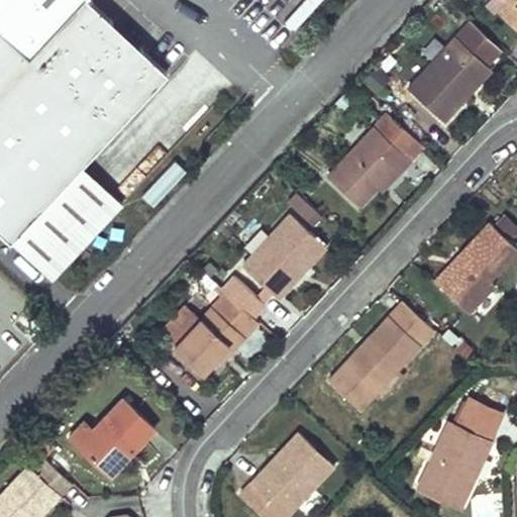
[(0,0),(0,229),(10,239),(166,72),(89,0),(0,0)]
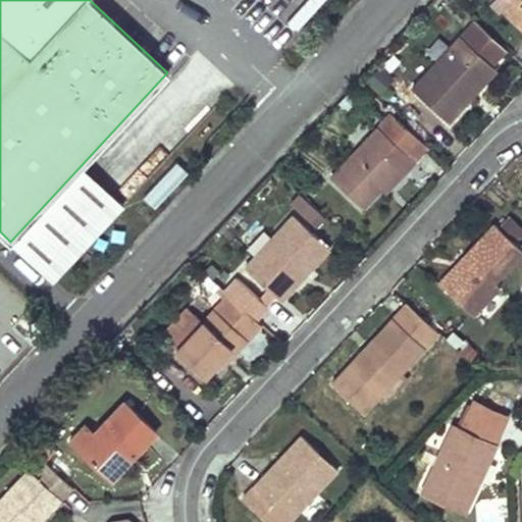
[(521,0),(511,0),(513,1),(503,12),(521,31),(521,0)]
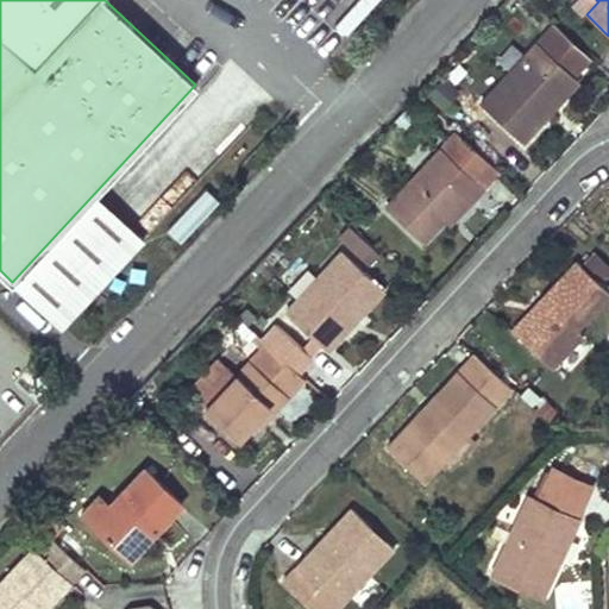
[(537,43),(478,102),(520,143),(547,114),(542,110),(559,92),(564,95),(577,82),(571,76),(586,60),(552,26),(537,43)]
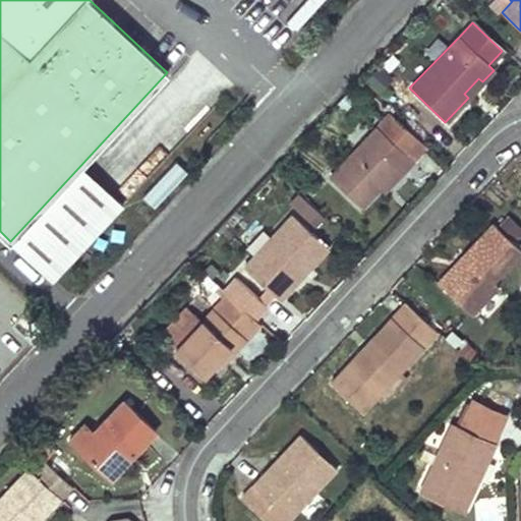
[(390,113),(328,179),(358,208),(377,189),(395,170),(400,175),(427,148),(390,113)]
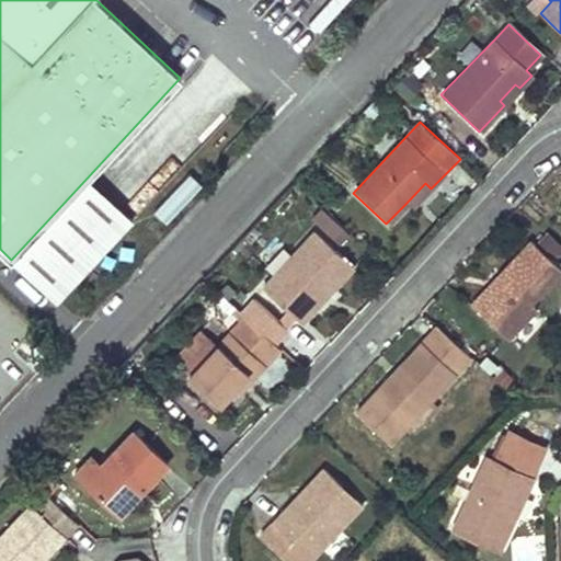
[(162,217),(202,189),(193,175),(153,205),(162,217)]
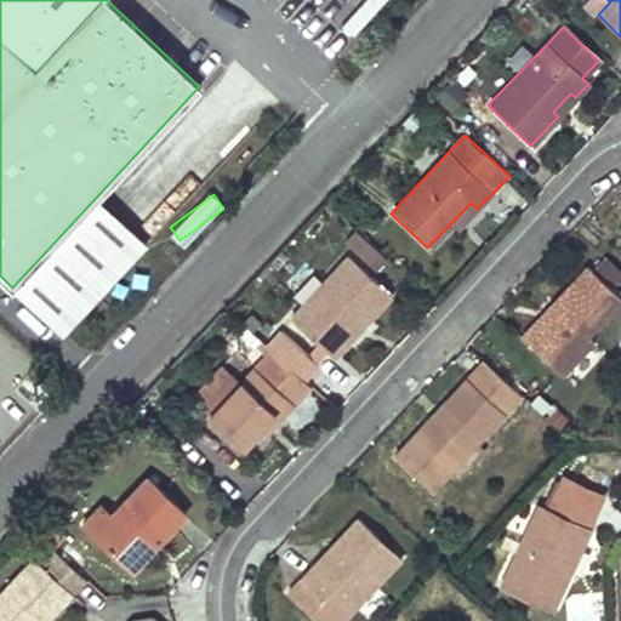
[(477,209),(471,203),(449,226),(455,232),(477,209)]
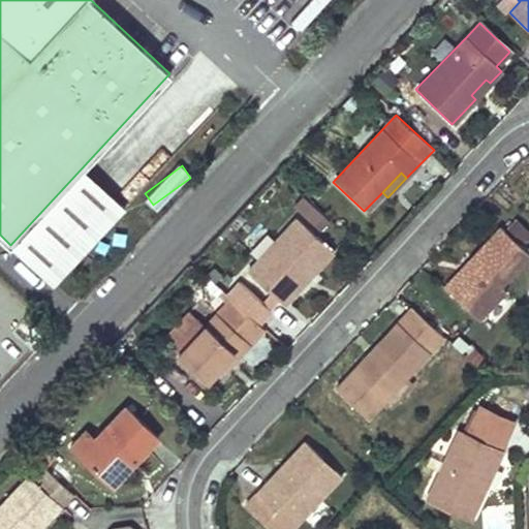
[(320,229),(330,220),(304,195),(294,205),(320,229)]
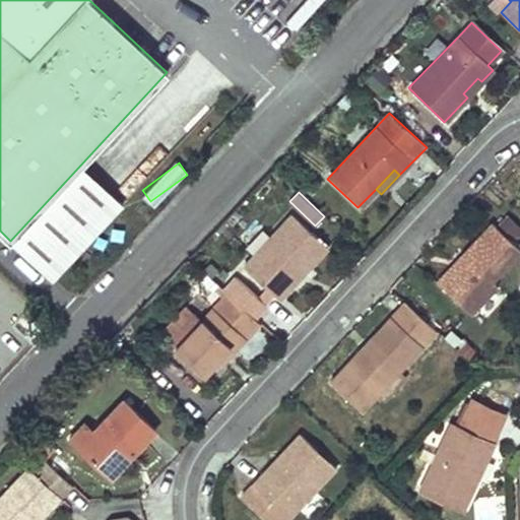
[(291,214),(242,266),(266,288),(275,297),(278,300),(290,287),(285,283),(301,268),(305,272),(327,248),(291,214)]
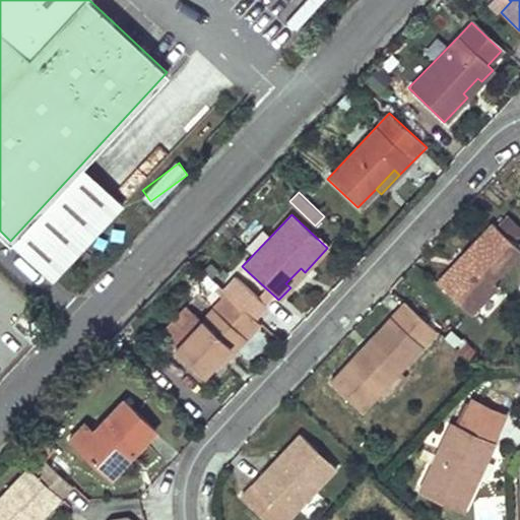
[(465,259),(442,286),(469,313),(495,284),(491,281),(519,250),(489,223),(460,254),(465,259)]
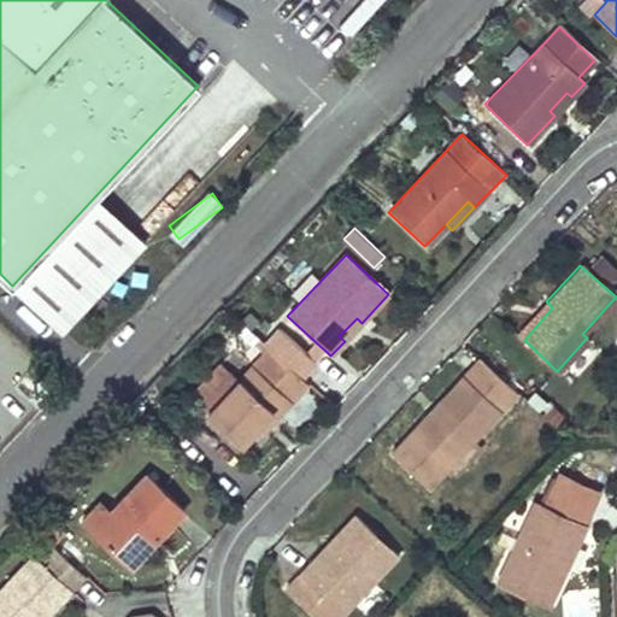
[(546,301),(517,334),(524,340),(552,307),(546,301)]
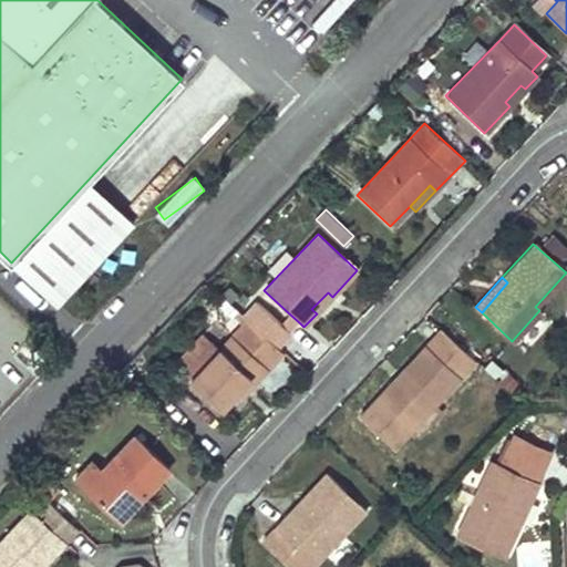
[(328,292),(311,309),(317,313),(332,297),(328,292)]
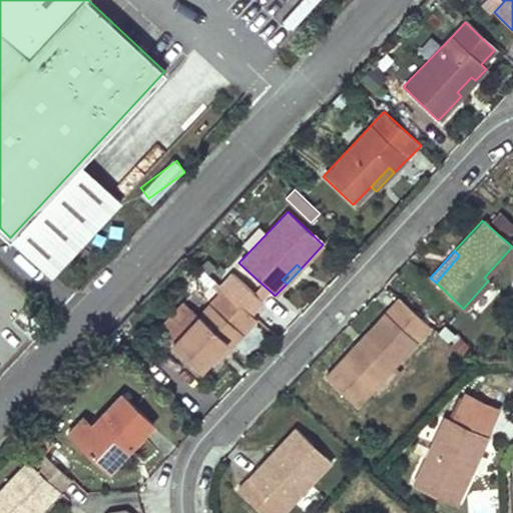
[(231,274),(220,286),(223,289),(251,315),(263,303),(253,295),(231,274)]
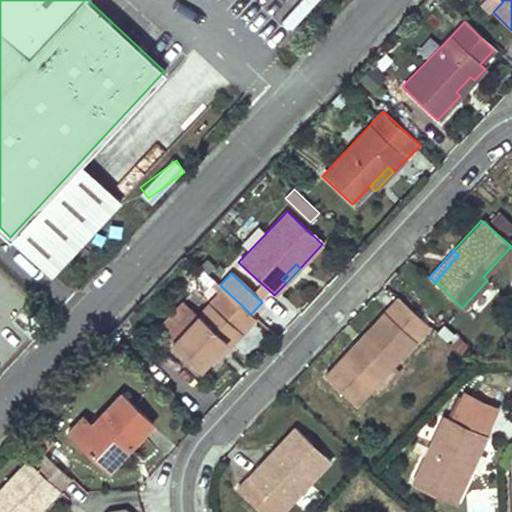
[(262,284),(253,294),(262,302),(271,292),(262,284)]
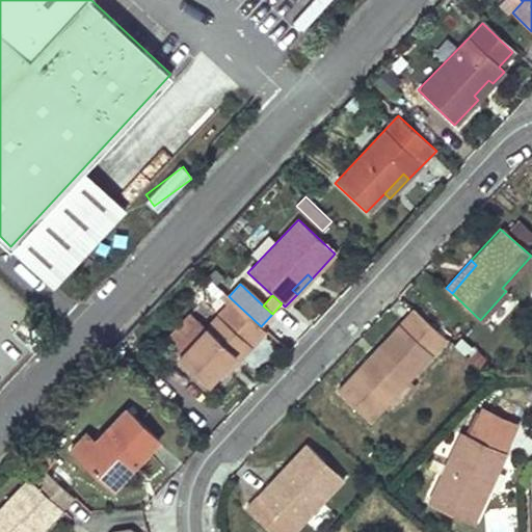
[(206,383),(221,368),(235,353),(240,358),(266,331),(261,326),(232,299),(178,356),(206,383)]
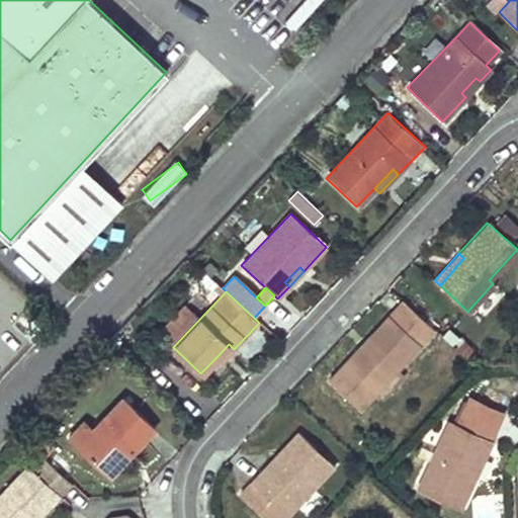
[(403,299),(328,380),(359,411),(435,329),(403,299)]
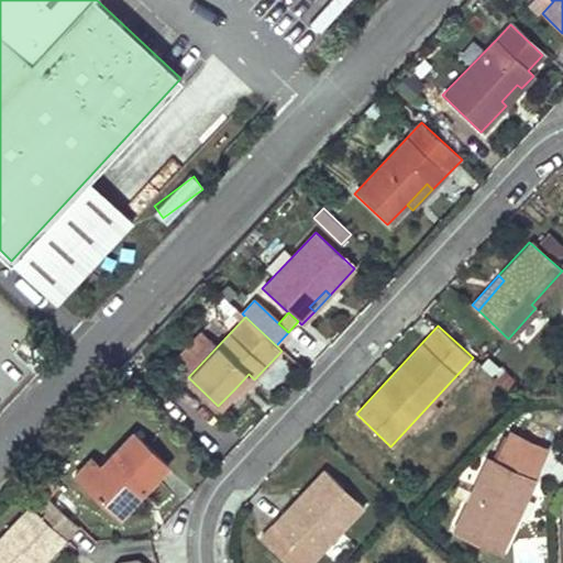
[(254,379),(249,374),(234,389),(240,395),(254,379)]
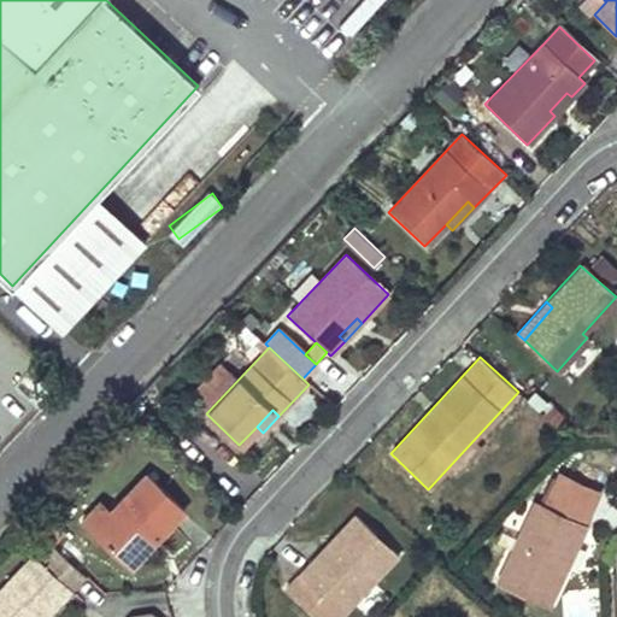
[(147,475),(92,530),(122,559),(150,532),(154,536),(181,510),(147,475)]
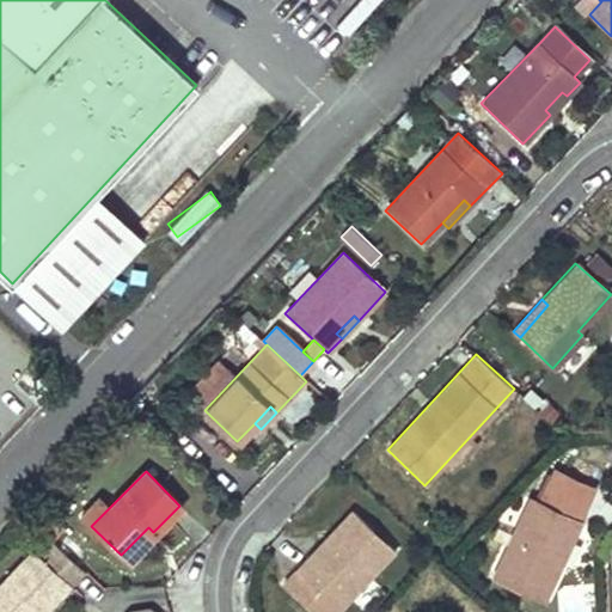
[(530,499),(494,575),(544,598),(570,540),(574,543),(582,524),(530,499)]
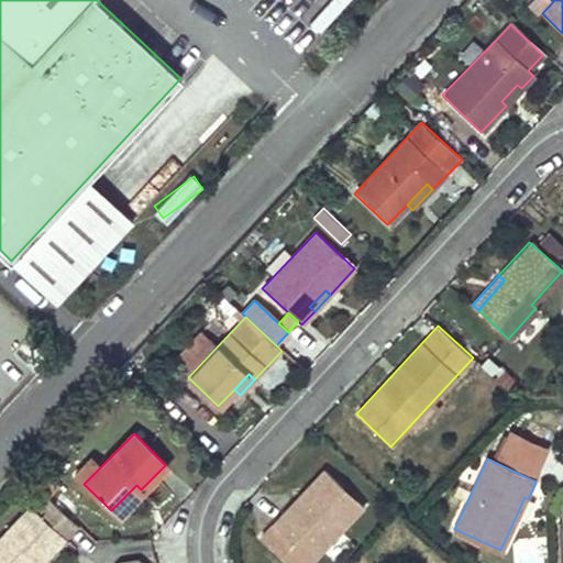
[(283,512),(261,536),(288,562),(307,562),(362,506),(323,470),(299,495),(304,499),(287,516),(283,512)]
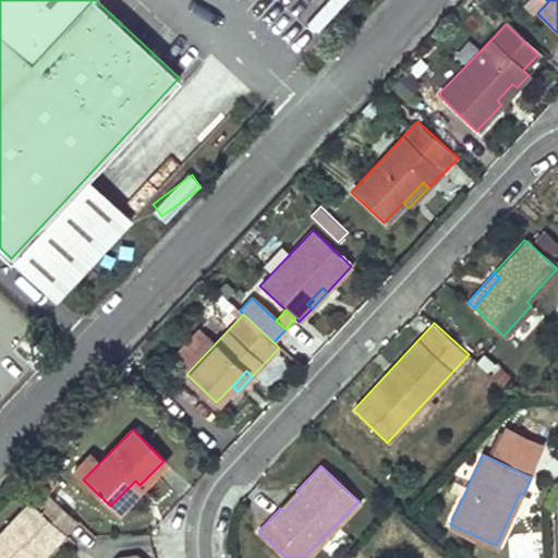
[(135,481),(110,506),(119,516),(144,490),(140,485),(135,481)]
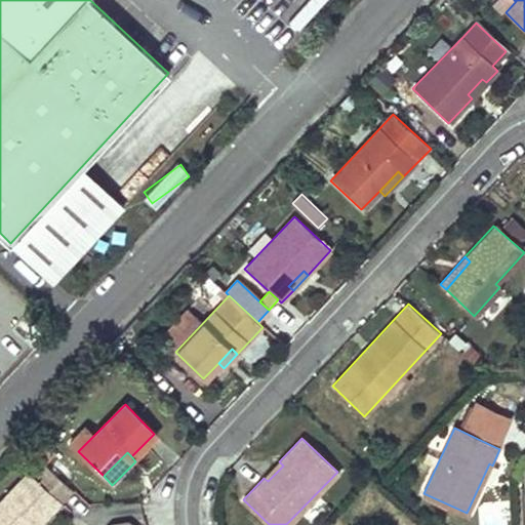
[(279,461),(264,478),(268,481),(283,466),(279,461)]
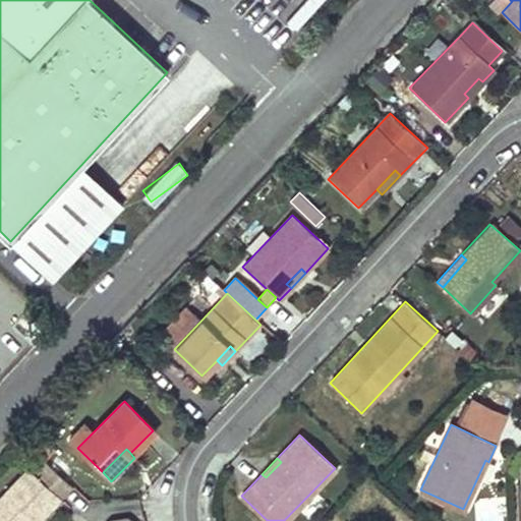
[(29,467),(0,497),(0,520),(35,520),(38,518),(41,520),(71,488),(44,462),(34,472),(29,467)]
